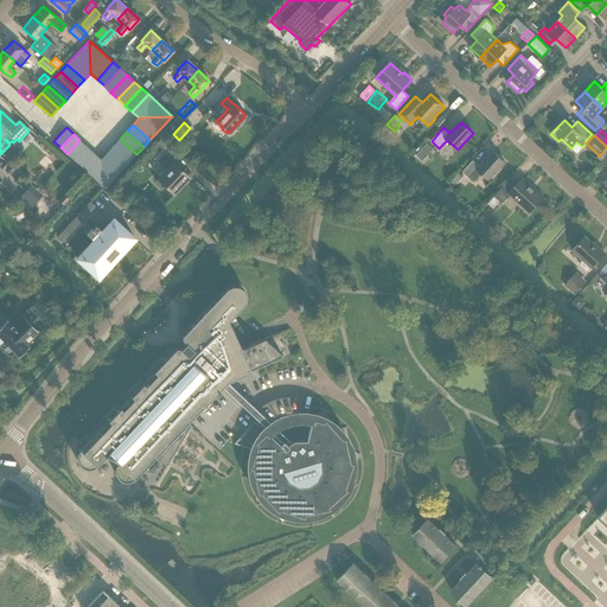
[(136,154),(120,139),(113,146),(131,161),(136,154)]
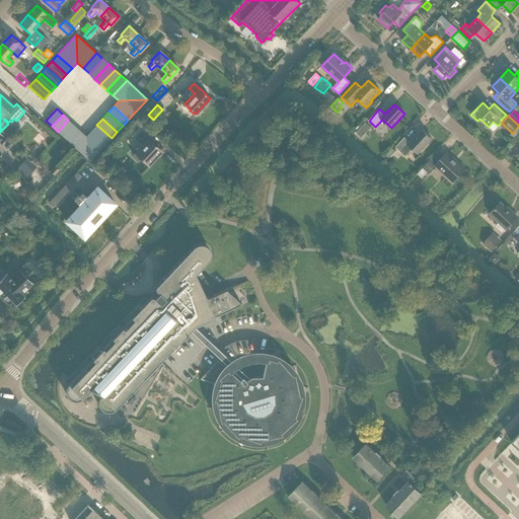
[(74,126),(68,120),(58,132),(64,137),(74,126)]
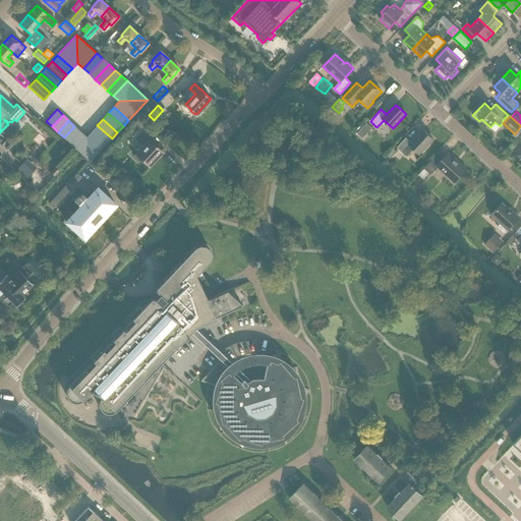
[(157,133),(142,120),(137,126),(152,138),(157,133)]
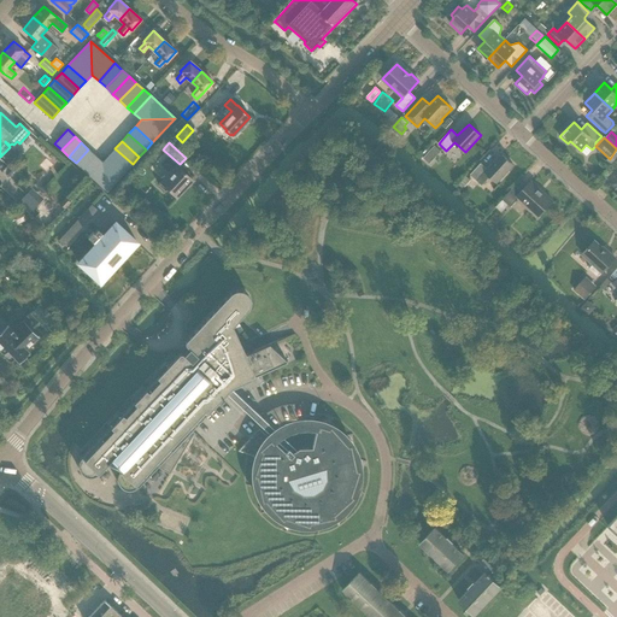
[(441,153),(434,146),(429,152),(436,158),(441,153)]
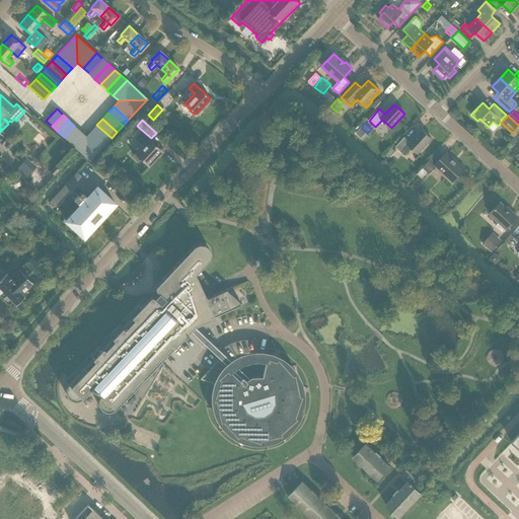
[(112,138),(96,125),(91,131),(106,144),(112,138)]
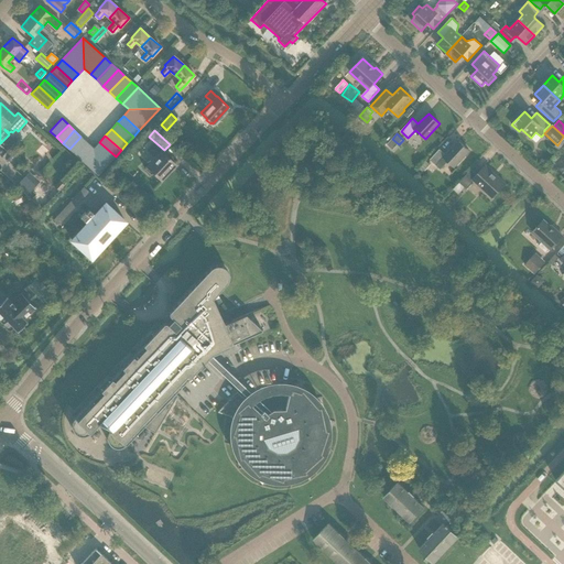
[(87,142),(80,137),(69,149),(76,155),(87,142)]
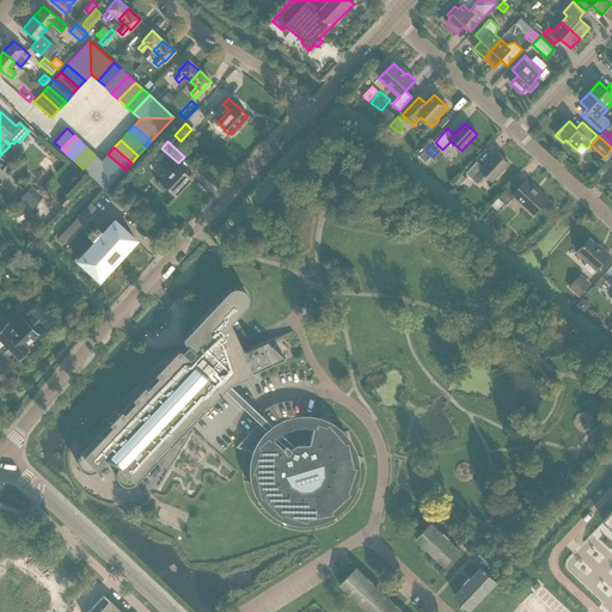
[(493,182),(509,164),(497,153),(483,167),(477,161),(466,173),(478,184),(485,176),(493,182)]
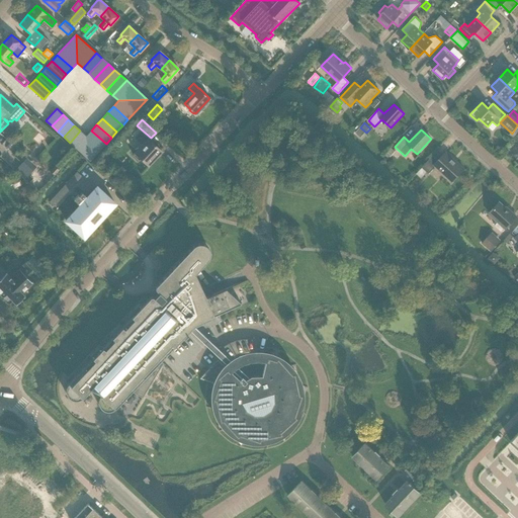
[(86,136),(80,131),(70,143),(90,161),(86,136)]
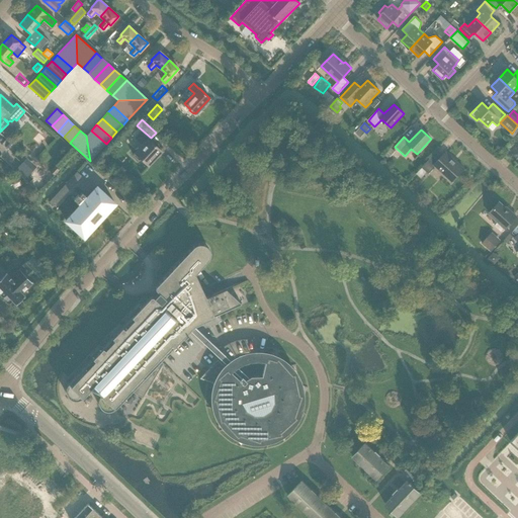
[(106,144),(91,131),(86,136),(90,161),(93,158),(106,144)]
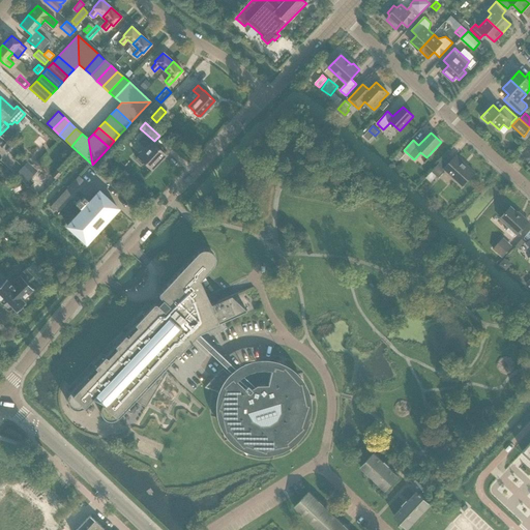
[(151,168),(165,154),(151,142),(145,137),(140,142),(146,148),(138,156),(151,168)]
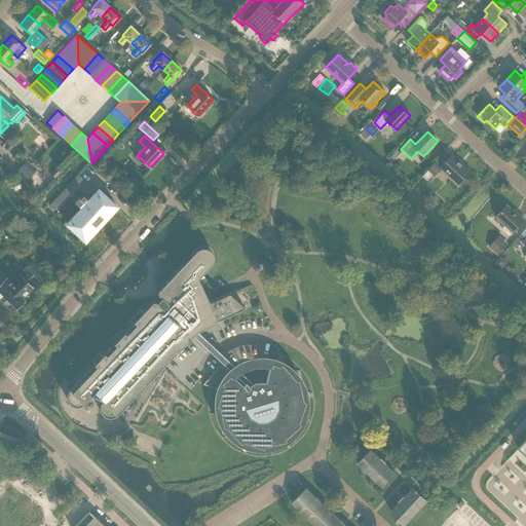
[(280,144),(276,140),(268,149),(272,154),(280,144)]
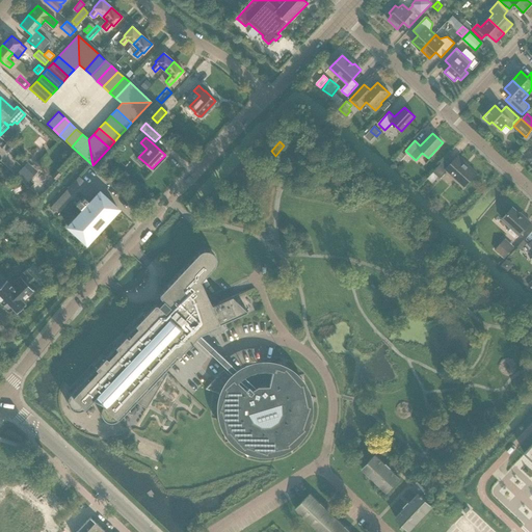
[(406,155),(401,152),(395,159),(398,162),(400,160),(401,161),(406,155)]
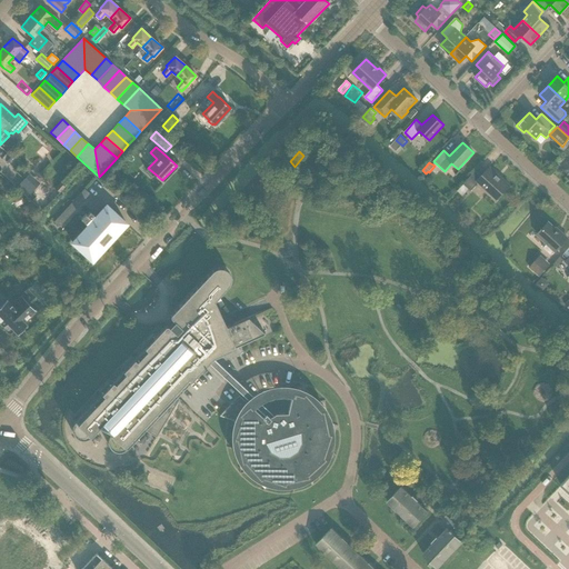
[(479,182),(497,199),(509,186),(489,168),(481,177),(475,171),(463,183),(471,191),(479,182)]
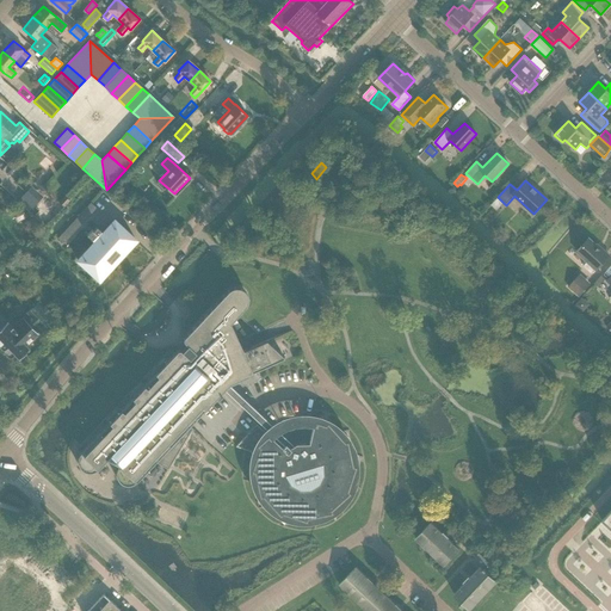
[(43,197),(31,186),(18,201),(29,211),(43,197)]
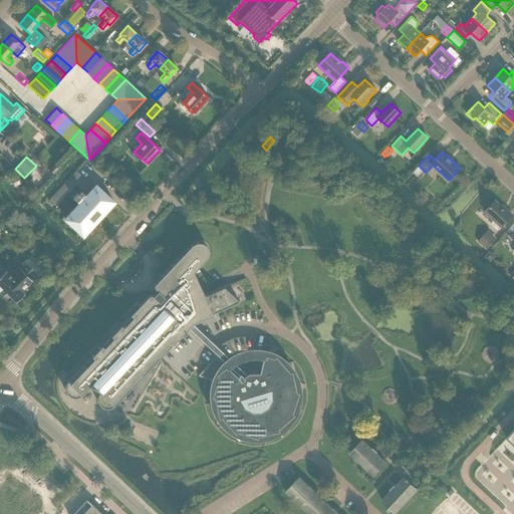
[(22,183),(17,175),(10,179),(14,187),(22,183)]
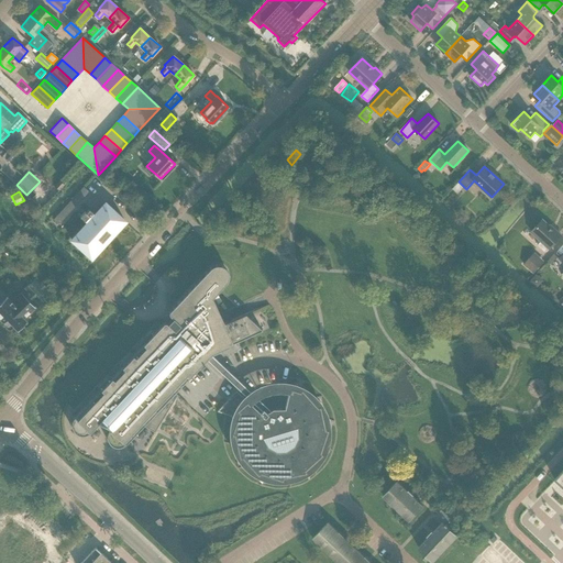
[(76,206),(70,200),(67,205),(73,209),(76,206)]
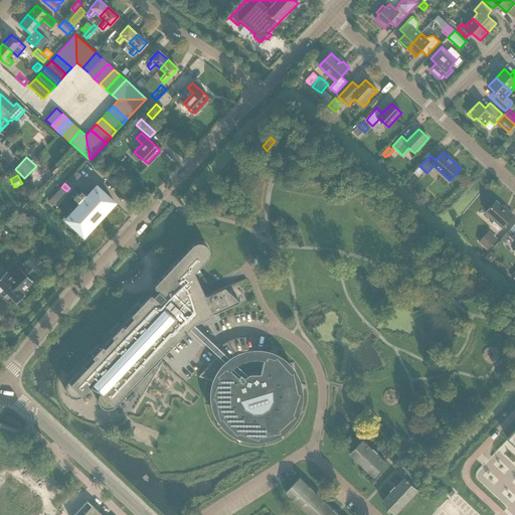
[(114,202),(96,185),(64,219),(83,235),(114,202)]
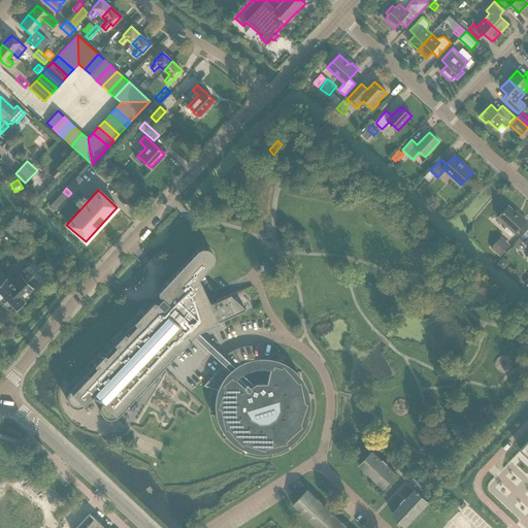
[(68,196),(63,192),(59,196),(64,200),(68,196)]
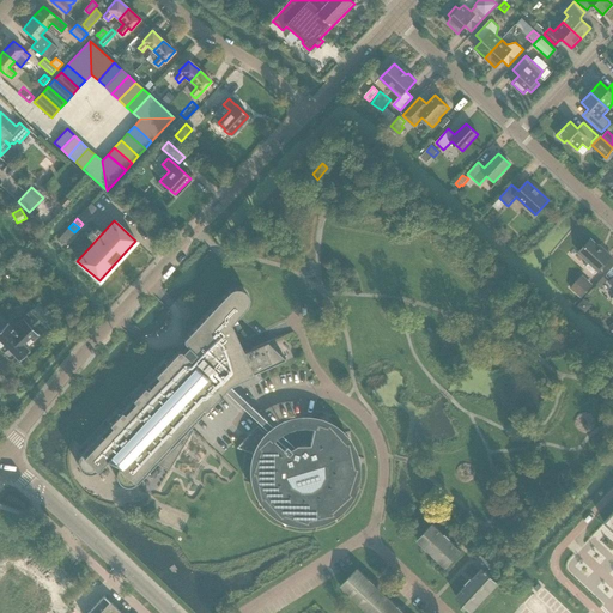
[(599,271),(612,258),(605,250),(604,252),(590,240),(578,253),(599,271)]
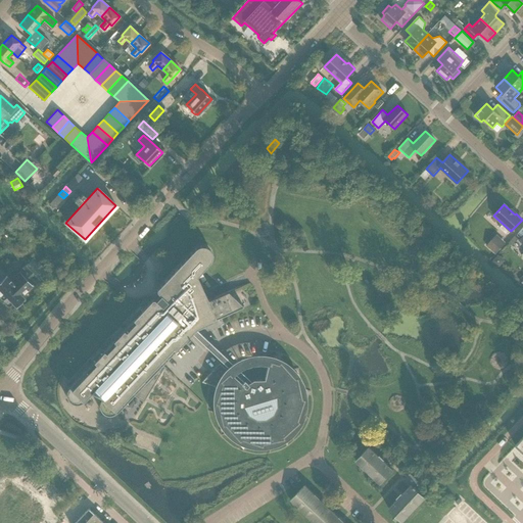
[(506,242),(496,234),(486,245),(494,253),(506,242)]
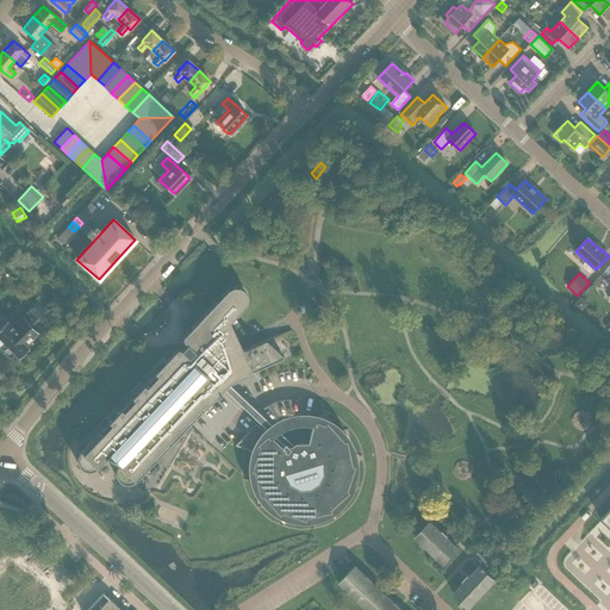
[(188,425),(223,388),(228,383),(284,358),(266,341),(242,350),(229,322),(243,305),(244,305),(244,304),(246,303),(246,302),(246,300),(247,299),(247,298),(247,297),(246,296),(246,294),(246,293),(244,292),(244,291),(243,290),(242,288),(241,288),(240,287),(238,287),(237,286),(235,286),(232,286),(231,287),(230,287),(229,287),(229,288),(184,336),(182,336),(182,337),(182,338),(182,340),(184,341),(187,344),(179,353),(178,352),(176,352),(176,350),(175,350),(175,352),(174,352),(167,359),(165,356),(151,369),(155,373),(144,384),(141,381),(129,394),(131,397),(120,408),(118,405),(105,419),(109,422),(80,452),(79,453),(79,454),(78,454),(78,455),(78,456),(78,458),(76,459),(78,460),(78,461),(78,462),(78,464),(78,465),(79,466),(80,467),(81,468),(82,470),(83,470),(85,470),(85,471),(86,471),(87,471),(89,471),(91,471),(93,471),(94,470),(95,468),(97,467),(106,458),(120,464),(119,465),(118,465),(118,466),(117,467),(117,468),(116,470),(116,472),(116,473),(116,475),(117,477),(117,479),(118,479),(118,481),(119,481),(120,483),(122,484),(124,484),(125,485),(126,485),(129,485),(131,484),(132,484),(134,483),(135,483),(136,480),(159,456),(170,464),(192,428),(188,425)]
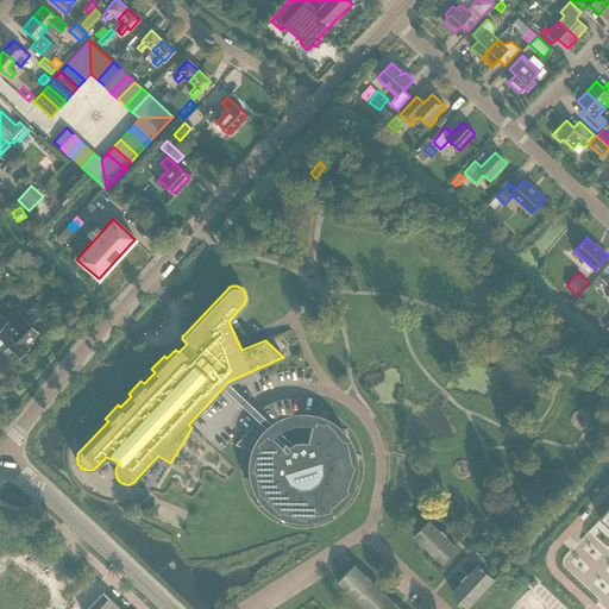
[(30,318),(26,321),(32,327),(36,322),(43,330),(56,318),(50,312),(51,312),(44,305),(43,305),(39,300),(26,313),(30,318)]
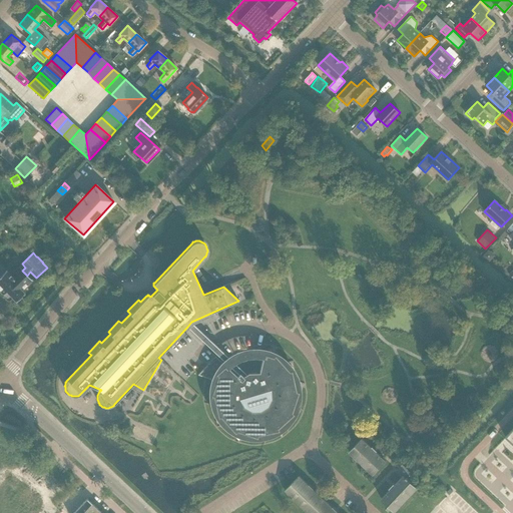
[(20,290),(30,280),(27,276),(22,271),(18,267),(9,275),(0,265),(0,290),(3,293),(2,296),(6,300),(9,300),(12,297),(15,300),(23,293),(20,290)]
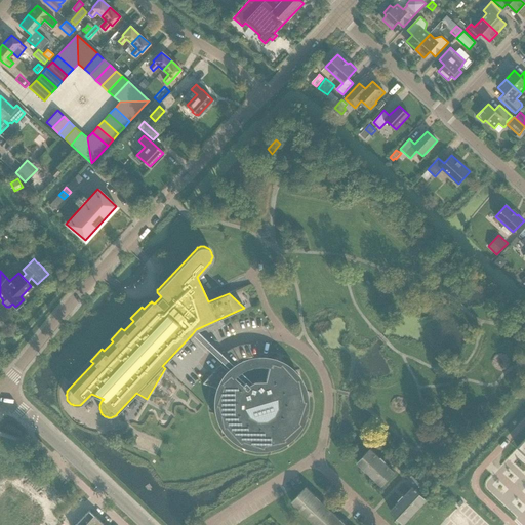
[(245,381),(243,384),(242,385),(228,371),(219,364),(202,384),(220,390),(214,408),(215,406),(217,406),(223,431),(224,431),(224,429),(226,428),(242,446),(242,445),(241,443),(242,442),(266,449),(266,448),(264,448),(264,445),(288,441),(288,440),(286,440),(285,438),(303,421),(300,422),(298,421),(307,398),(306,398),(306,400),(303,400),(298,375),(297,375),(297,377),(295,378),(279,360),(279,361),(280,362),(279,364),(269,361),(269,362),(270,362),(265,380),(254,381),(248,385),(245,381)]
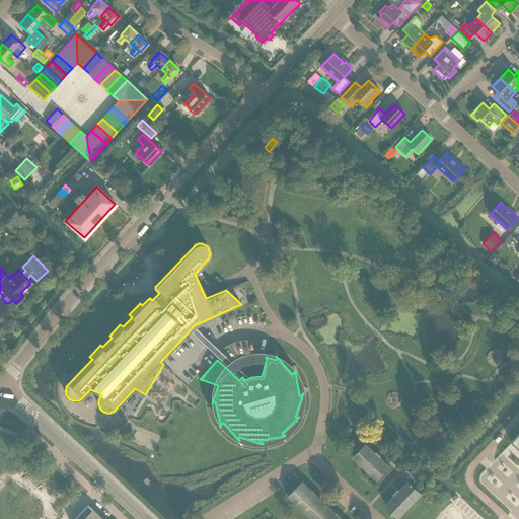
[(375,452),(366,443),(353,457),(377,479),(390,465),(380,457),(382,456),(376,451),(375,452)]
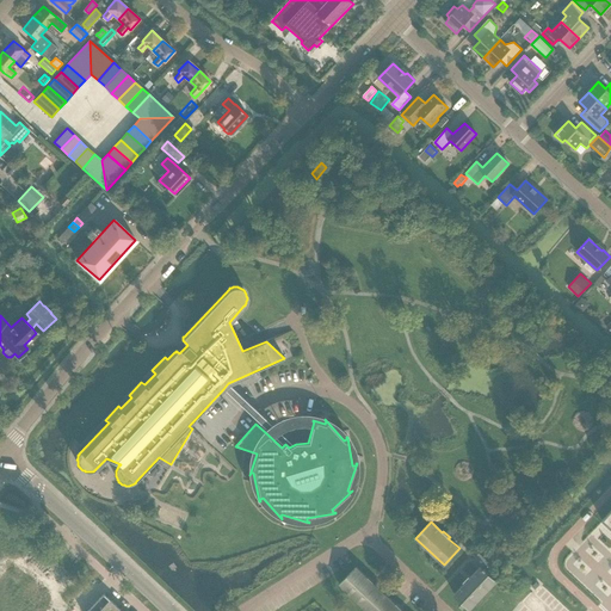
[(473,559),(480,566),(488,572),(494,566),(479,551),(473,559)]
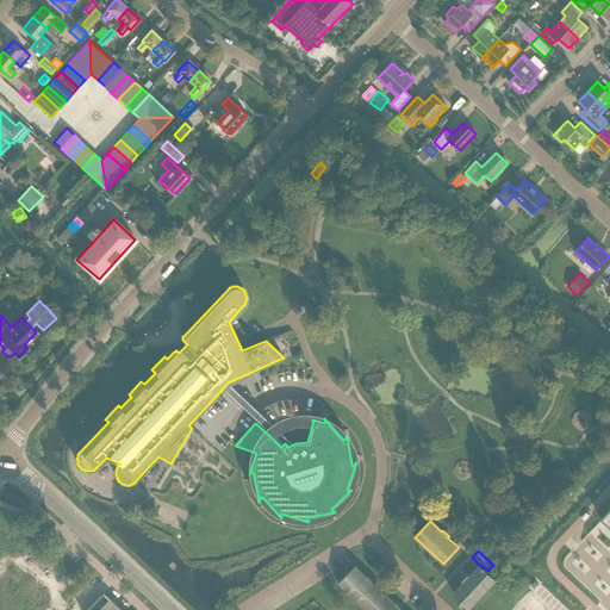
[(487,571),(479,565),(470,576),(468,574),(462,582),(464,583),(454,593),(470,609),(497,580),(487,571)]
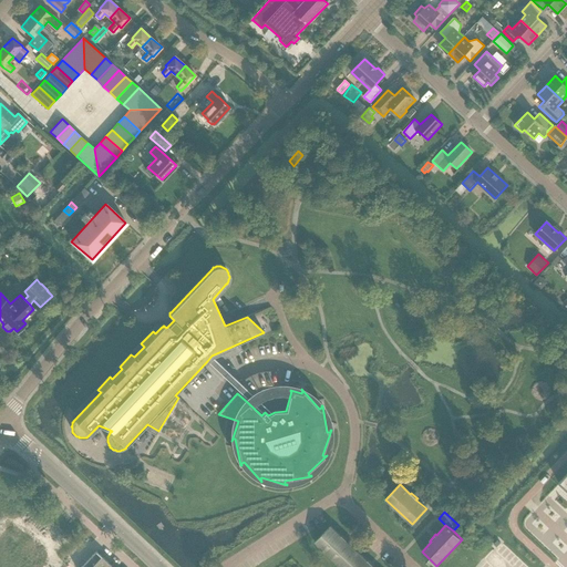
[(340,565),(356,549),(346,540),(347,539),(342,535),(341,536),(330,526),(315,542),(340,565)]
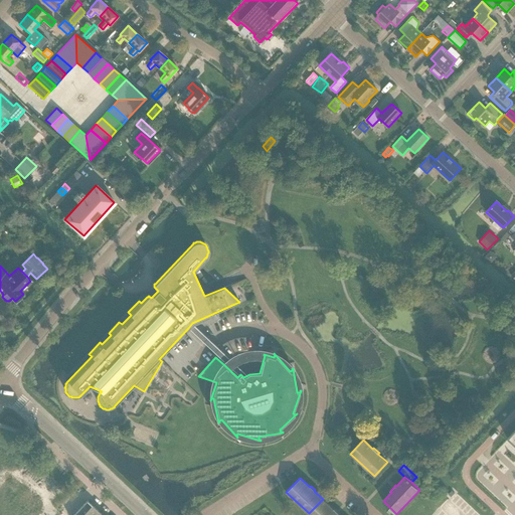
[(0,514),(37,514),(40,513),(9,481),(9,482),(0,490),(0,514)]
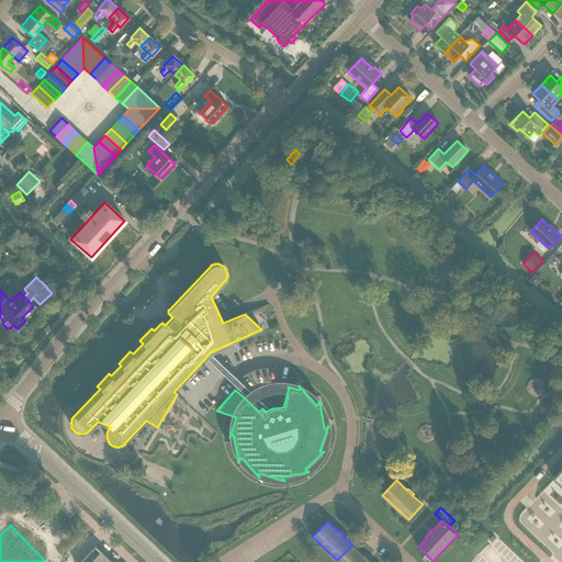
[(352,544),(337,560),(338,561),(370,561),(369,560),(370,560),(364,554),(364,555),(352,544)]
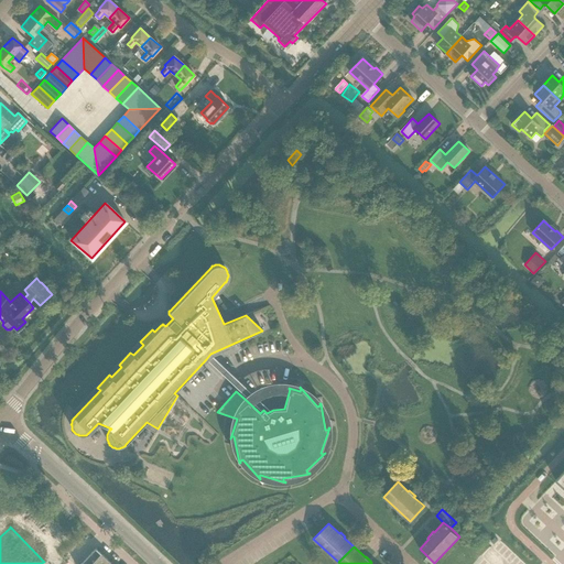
[(116,563),(112,561),(110,563),(95,549),(80,563),(116,563)]
